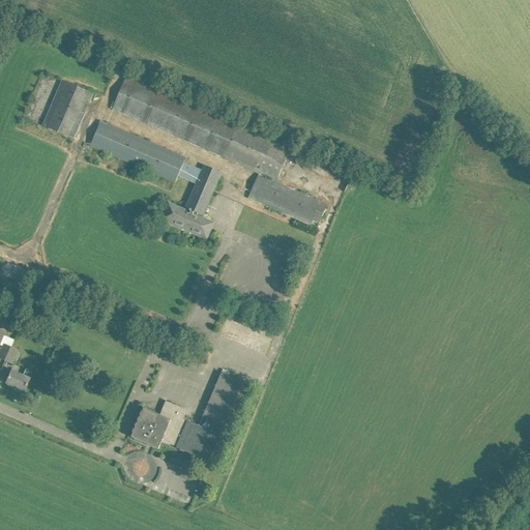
[(290,150),(127,76),(113,107),(275,180),(290,150)]
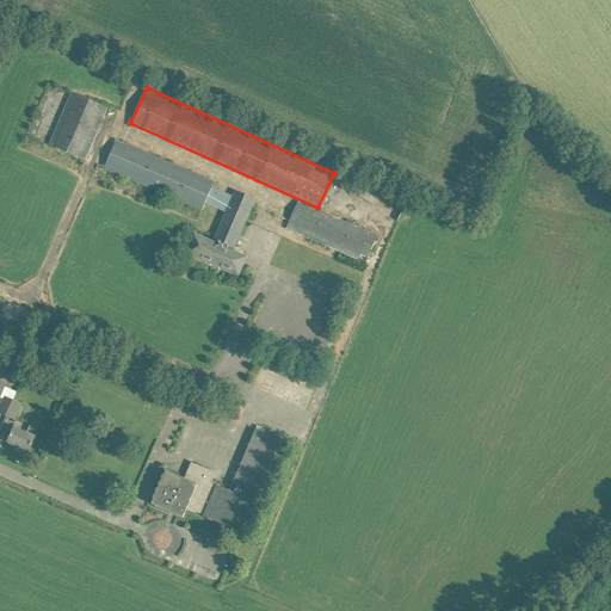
[(107,109),(72,93),(49,146),(85,161),(107,109)]
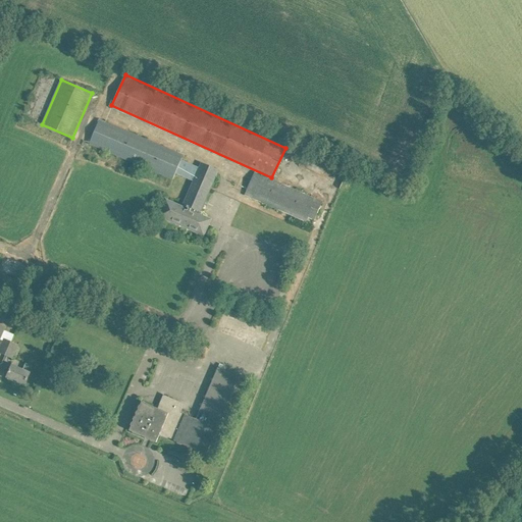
[(184,155),(100,117),(90,142),(172,179),(175,173),(194,181),(200,168),(181,159),(184,155)]
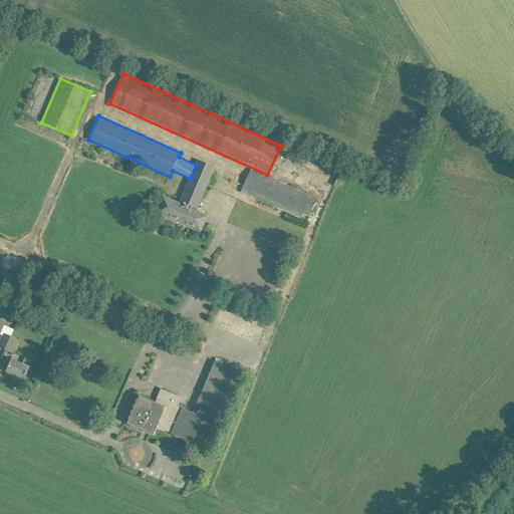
[(214,169),(199,162),(197,166),(191,179),(180,205),(163,198),(156,213),(193,229),(194,227),(202,230),(208,216),(195,211),(196,209),(197,209),(214,169)]
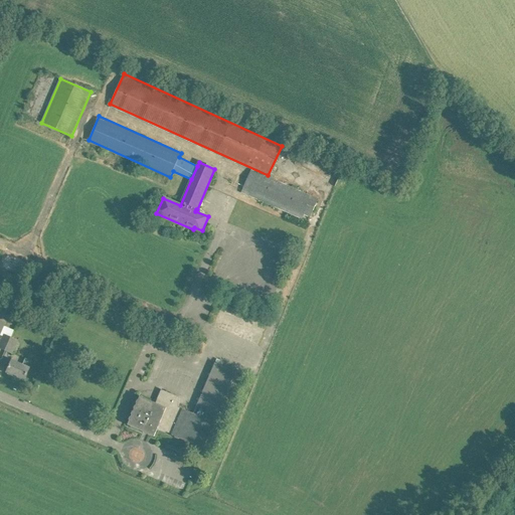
[(250,170),(240,193),(246,196),(246,195),(302,219),(304,214),(310,217),(318,199),(271,179),(273,175),(269,173),(267,177),(250,170)]
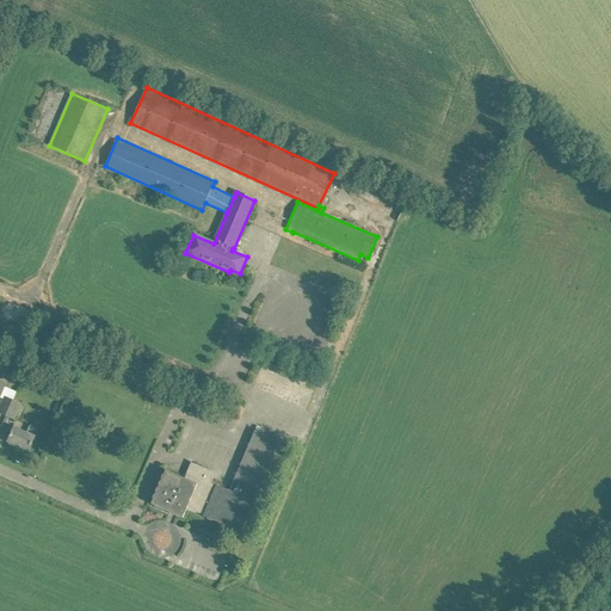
[(4,396),(0,406),(0,413),(14,420),(22,403),(4,396)]
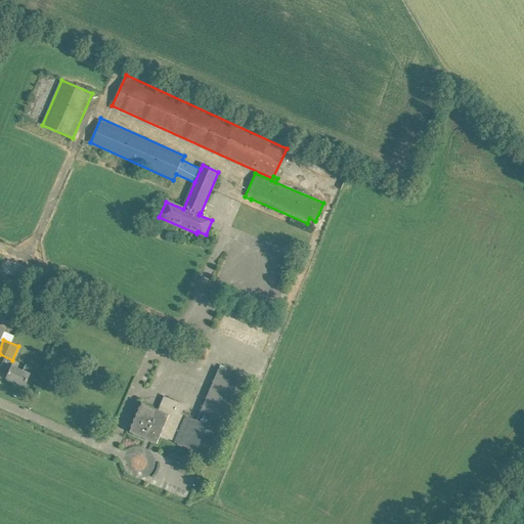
[(12,367),(11,369),(7,379),(25,387),(30,376),(29,375),(32,368),(26,365),(23,373),(12,367)]
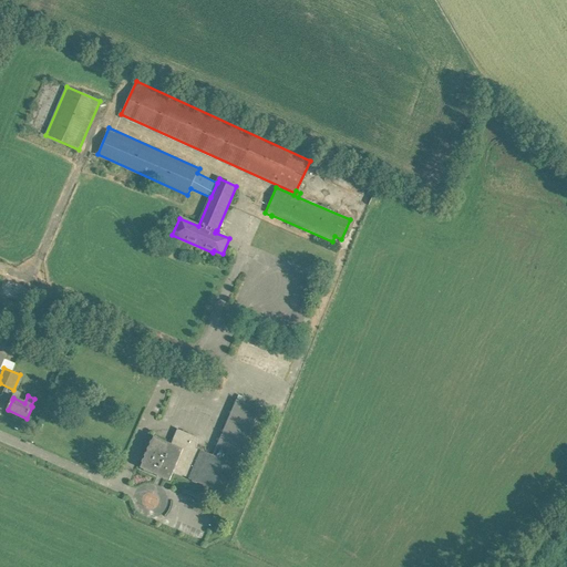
[(141,468),(169,481),(174,471),(189,477),(188,478),(224,494),(236,465),(259,410),(237,400),(213,455),(196,449),(197,439),(177,430),(172,444),(154,436),(141,468)]
